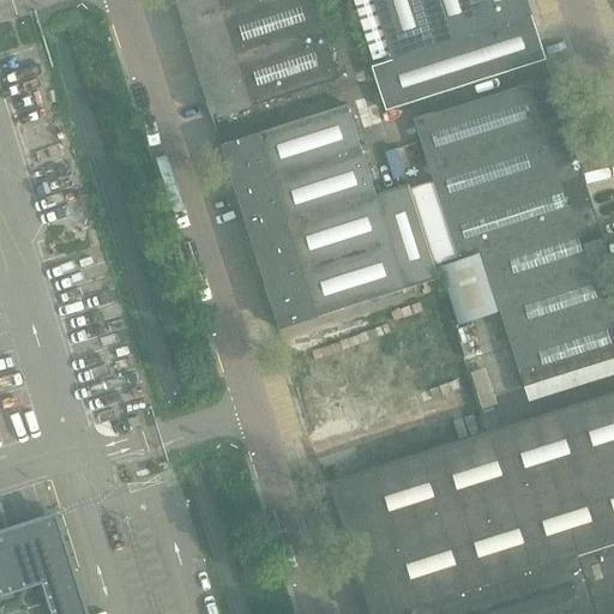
[(173,0),(211,120),(338,80),(313,0),(173,0)]
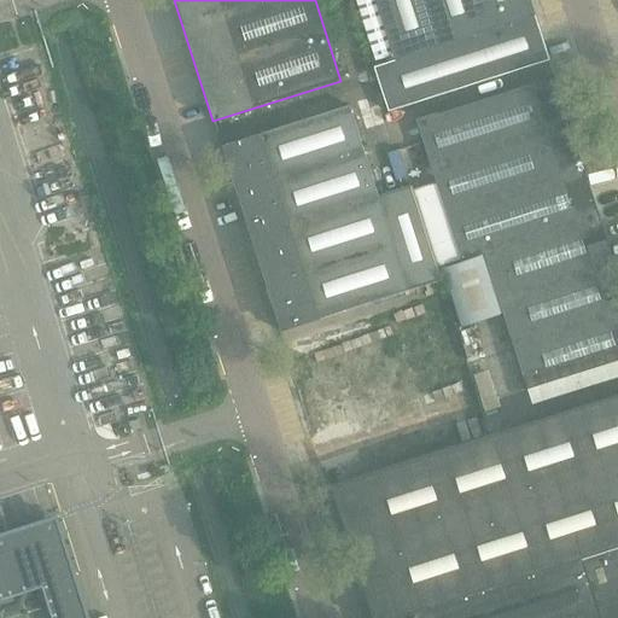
[(374,68),(388,114),(548,60),(535,17),(535,16),(534,16),(528,0),(355,0),(377,66),(374,68)]
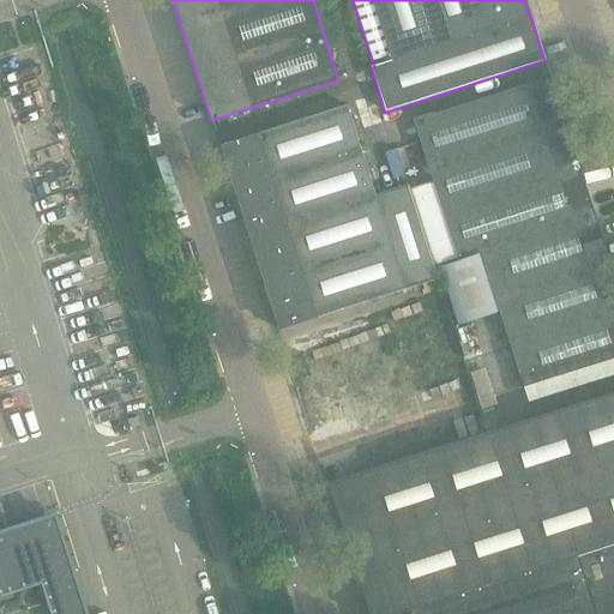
[(524,391),(613,361),(613,276),(609,260),(603,244),(595,216),(587,188),(581,169),(575,151),(558,98),(552,78),(551,78),(549,78),(414,121),(431,174),(458,260),(481,253),(499,312),(524,391)]
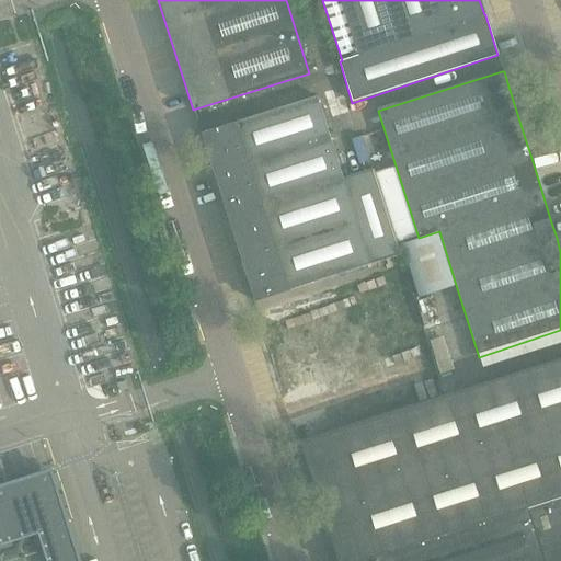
[(397,245),(374,172),(344,181),(317,96),(201,134),(254,301),(399,255),(396,245),(397,245)]
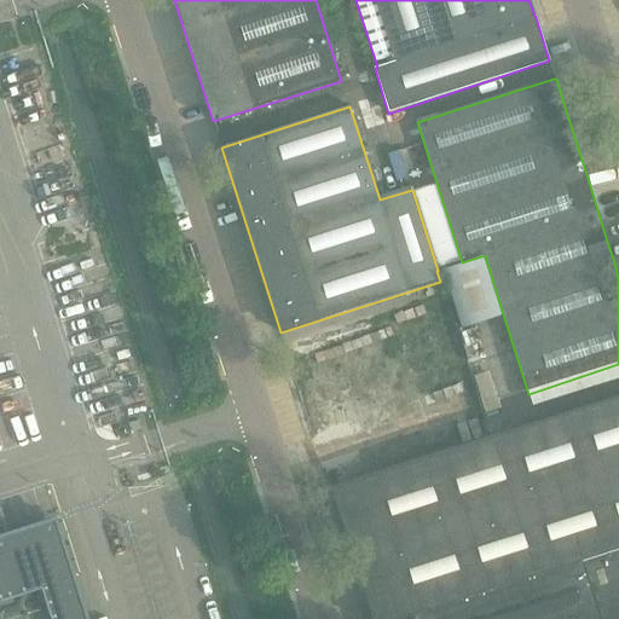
[(412,190),(438,271),(443,270),(462,262),(434,175),(412,183),(414,189),(412,190)]
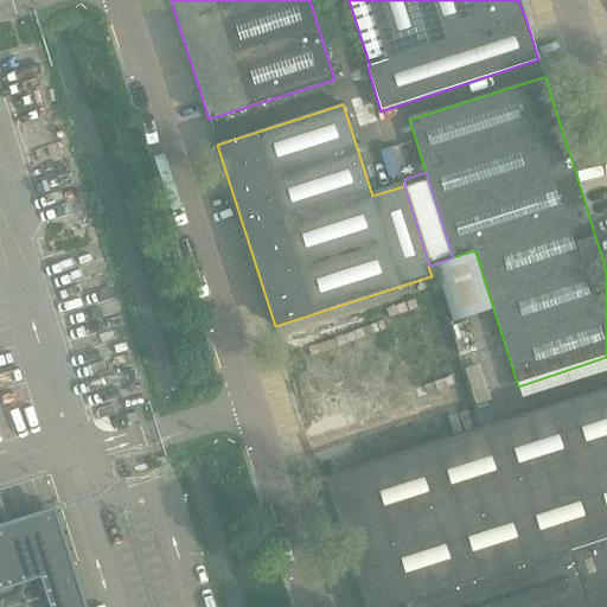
[(453,257),(434,264),(453,321),(493,308),(475,250),(453,257)]
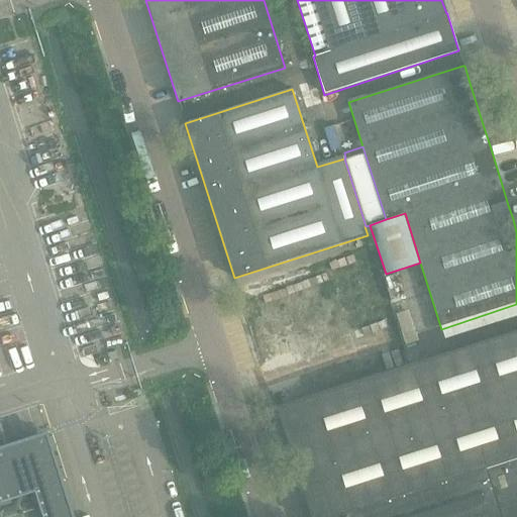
[(372,243),(237,286),(276,407),(410,366),(410,365),(372,243)]
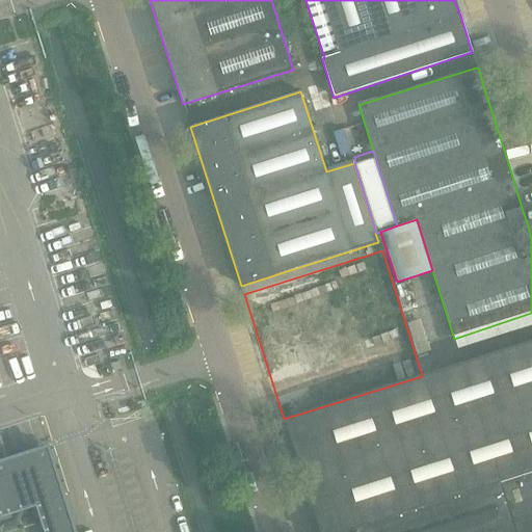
[(340,531),(500,481),(531,471),(531,341),(422,375),(422,376),(284,420),(319,531),(340,531)]
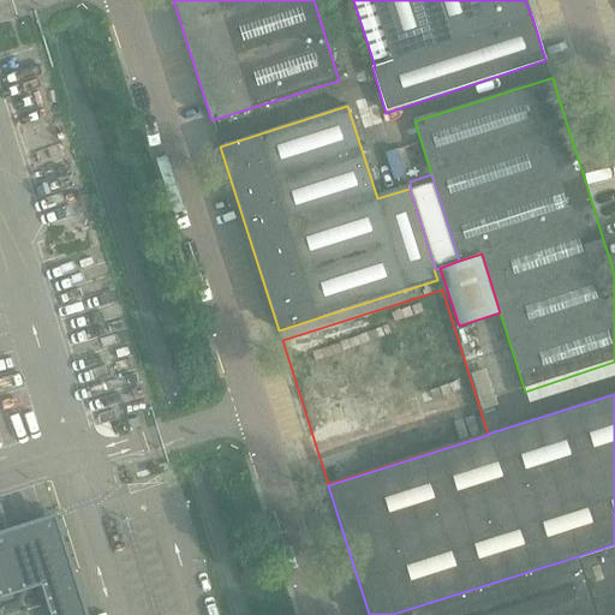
[(0,614),(87,614),(73,572),(55,515),(7,530),(6,524),(0,506),(0,614)]
